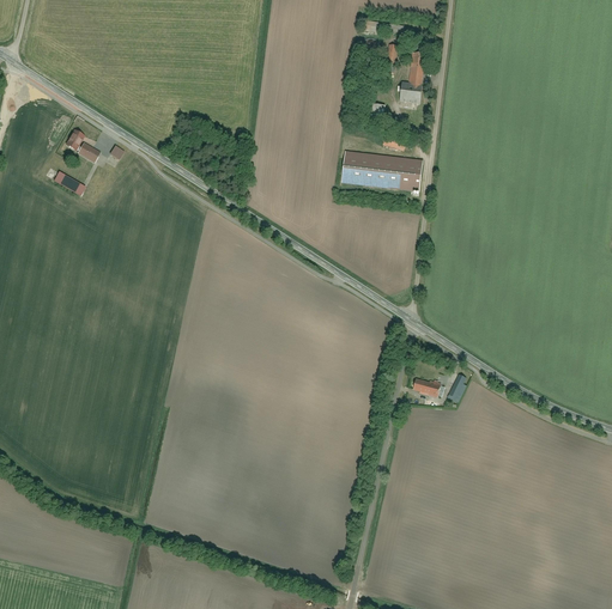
[(405,24),(364,18),(363,28),(404,34),(405,24)]
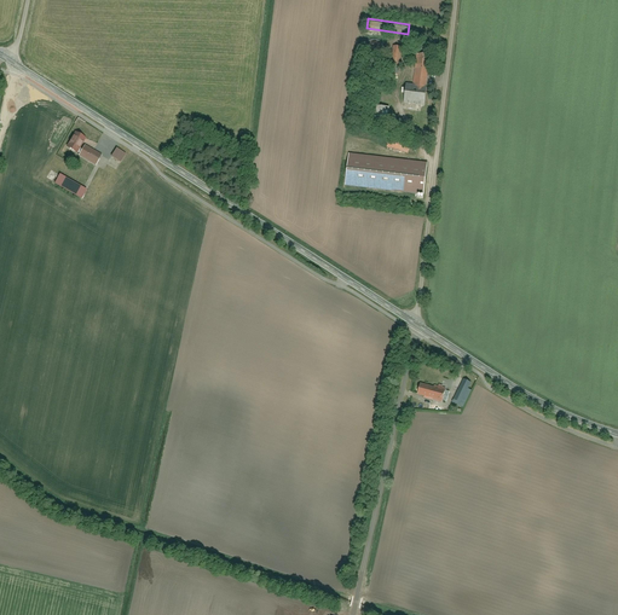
[(382,46),(382,45),(382,42),(381,41),(381,40),(380,39),(379,38),(377,36),(375,36),(374,36),(373,36),(370,36),(369,38),(368,39),(367,40),(367,41),(365,44),(365,45),(367,46),(367,48),(368,50),(369,51),(370,52),(371,52),(373,52),(375,52),(376,52),(377,52),(379,51),(380,50),(381,48),(382,47),(382,46)]
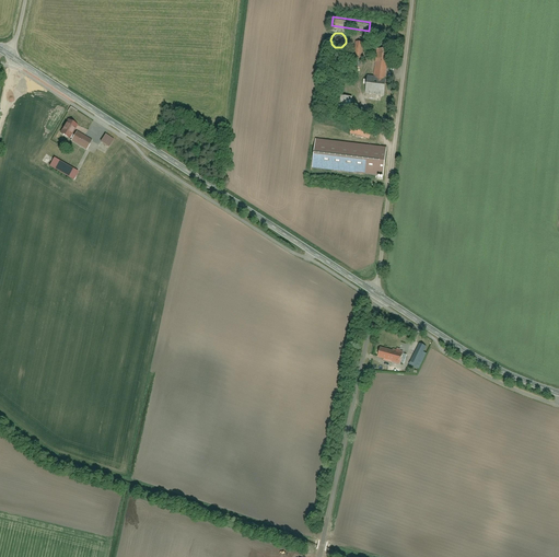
[(364,39),(357,38),(353,61),(361,62),(364,39)]
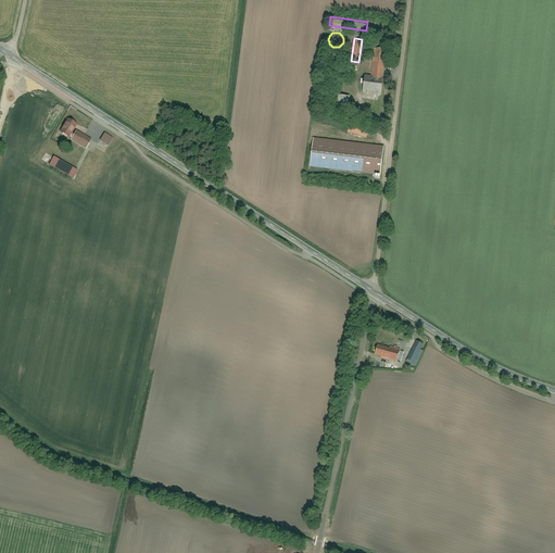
[(374,45),(369,76),(364,76),(363,87),(380,89),(386,47),(374,45)]
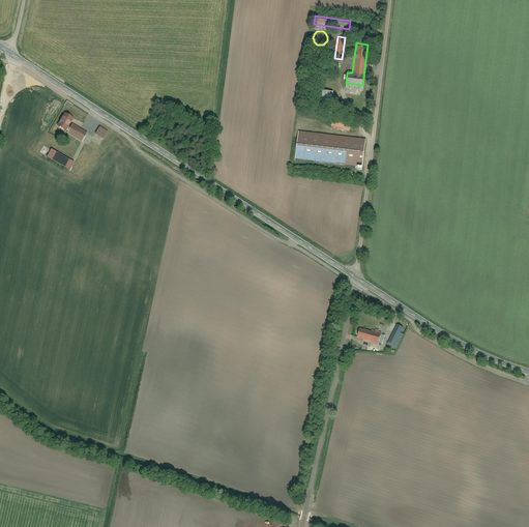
[(333,90),(322,89),(320,103),(332,104),(333,90)]
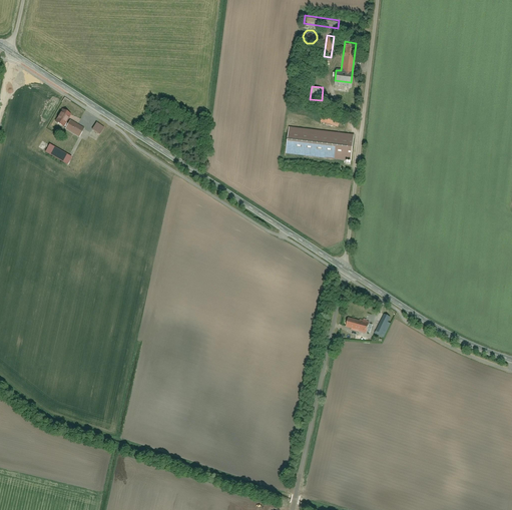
[(65,109),(57,120),(63,124),(71,112),(65,109)]
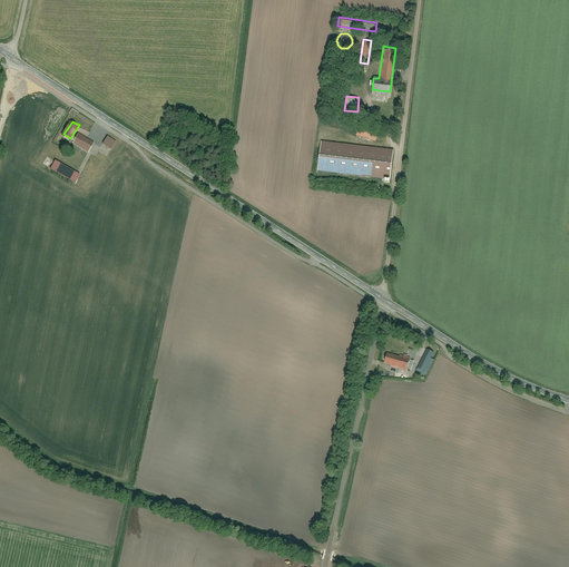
[(380,130),(360,125),(357,135),(376,140),(380,130)]
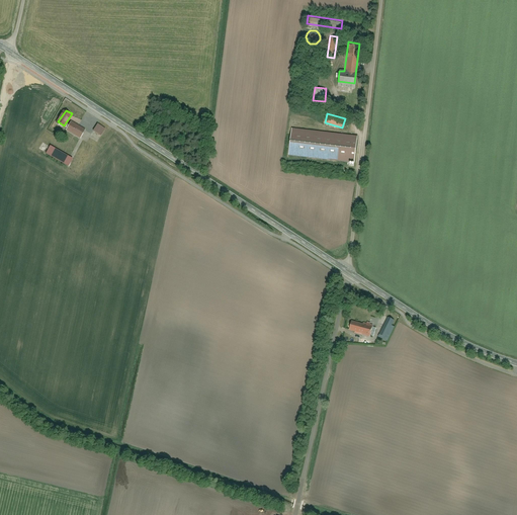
[(78,124),(70,120),(66,127),(79,136),(85,127),(79,123),(78,124)]
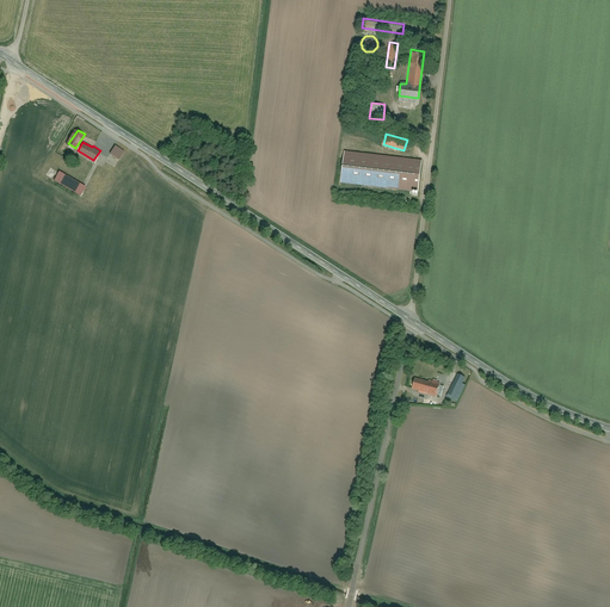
[(123,152),(115,147),(111,153),(119,158),(123,152)]
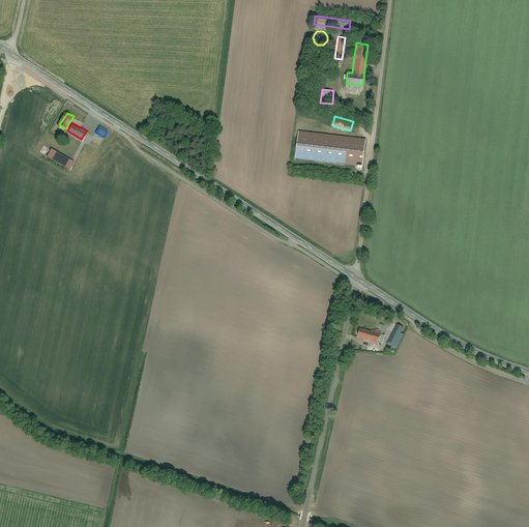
[(302,128),(298,155),(365,165),(370,138),(302,128)]
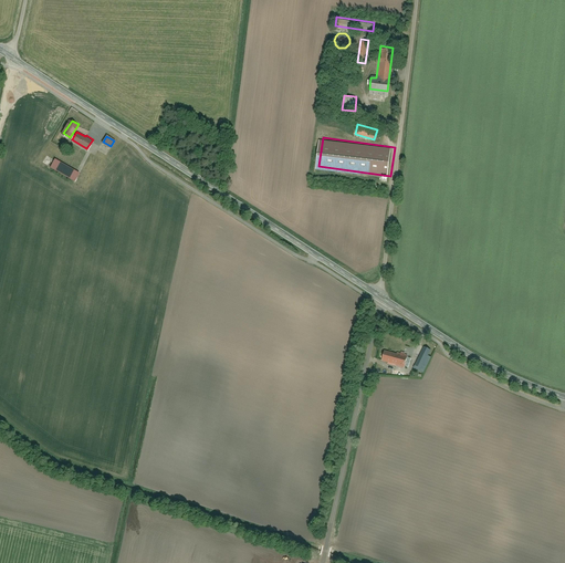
[(97,183),(55,157),(51,166),(93,191),(97,183)]
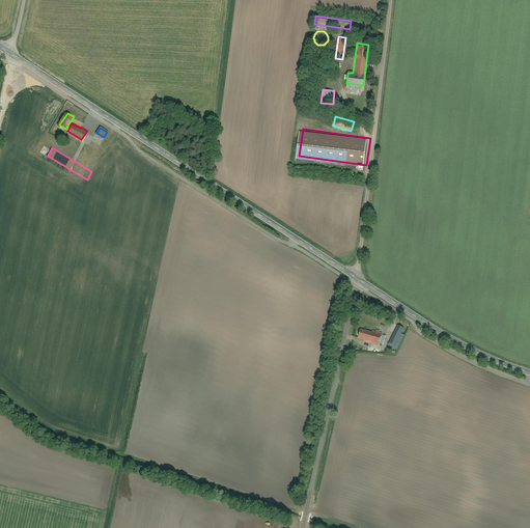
[(381,332),(361,328),(359,338),(379,341),(381,332)]
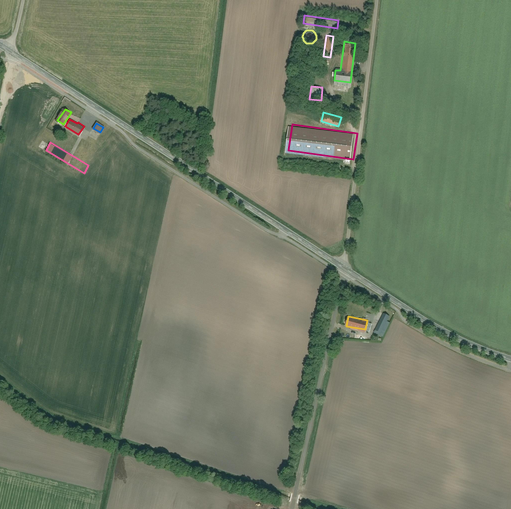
[(386,321),(379,318),(372,334),(379,337),(386,321)]
